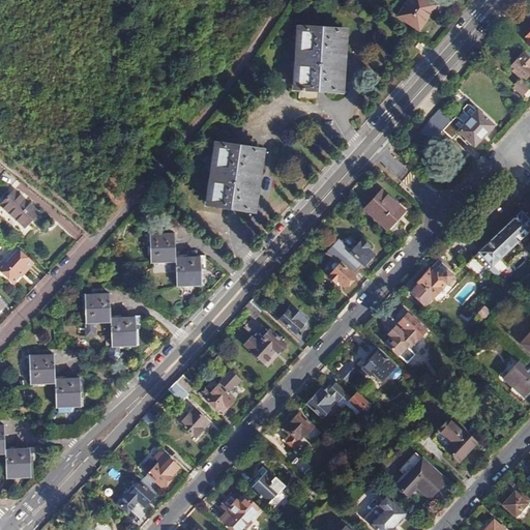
[(441,9),(430,0),(417,0),(404,18),(422,32),(441,9)]
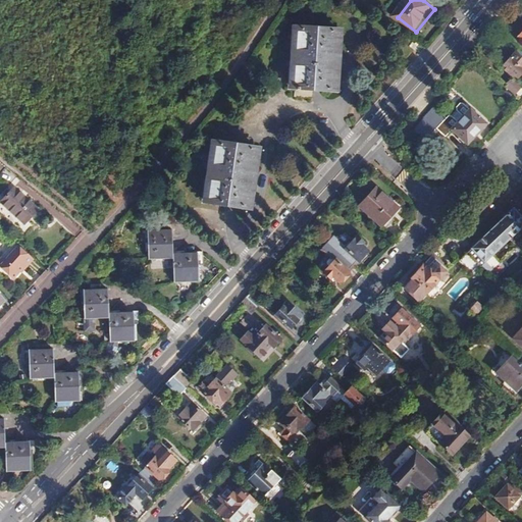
[(295,84),(295,94),(312,95),(313,86),(334,87),(341,28),(295,24),(290,84),(295,84)]
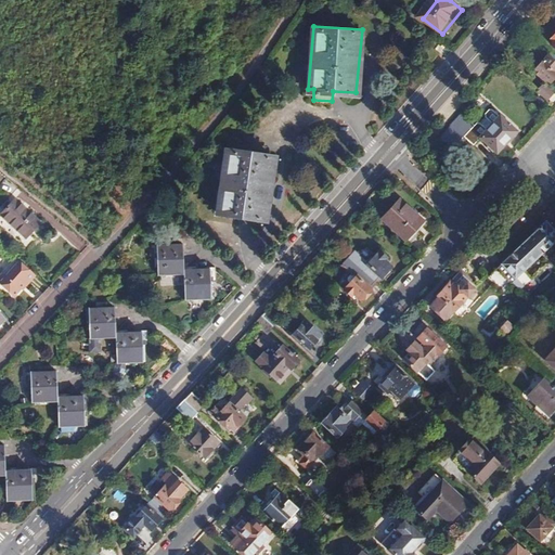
[(440,57),(431,49),(424,56),(433,65),(440,57)]
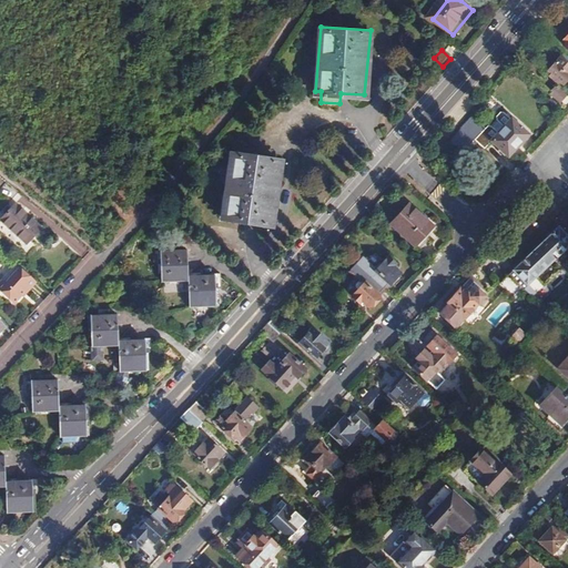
[(559,81),(563,84),(567,77),(567,62),(559,56),(547,69),(550,72),(547,75),(557,83),(559,81)]
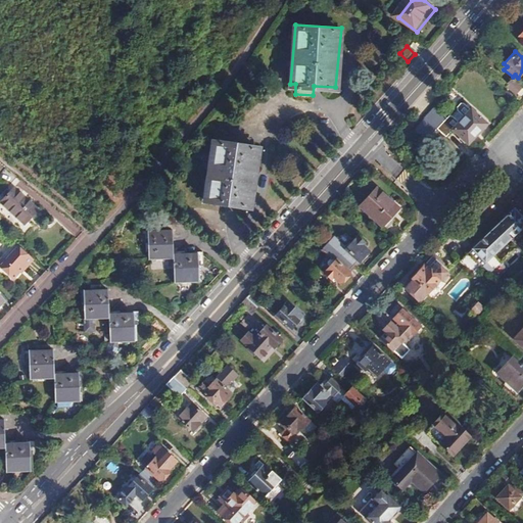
[(504,85),(513,93),(519,87),(510,78),(504,85)]
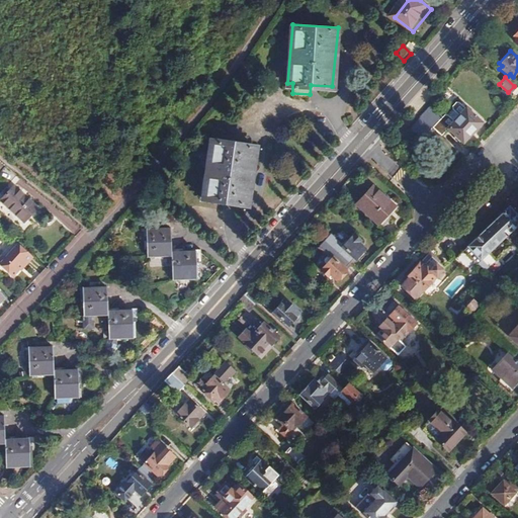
[(419,114),(440,134),(447,127),(462,142),(480,121),(457,101),(454,101),(450,105),(450,109),(445,114),(442,114),(441,115),(428,103),(419,114)]
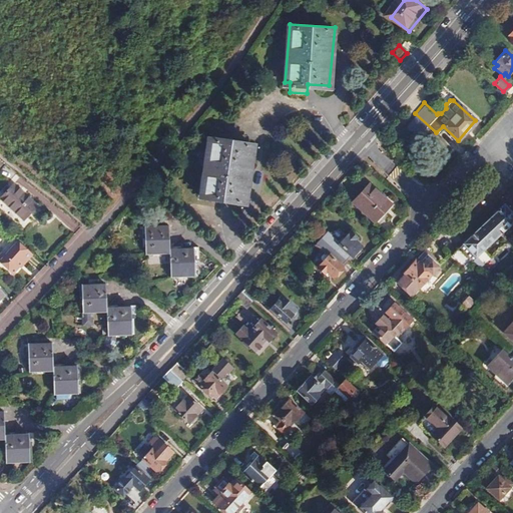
[(250,145),(206,138),(197,195),(240,203),(250,145)]
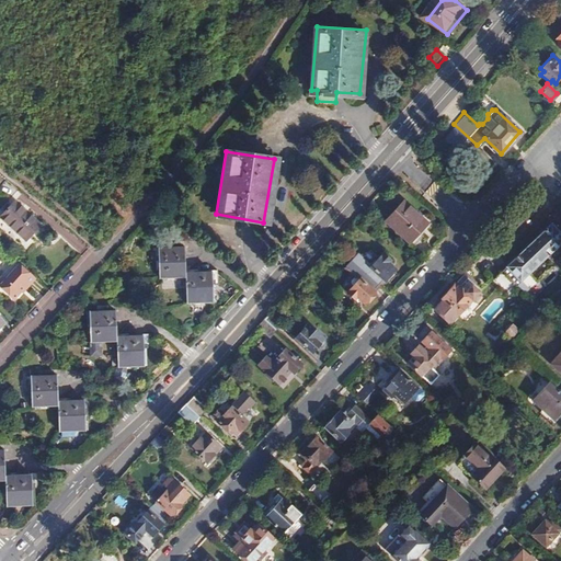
[(0,187),(10,178),(0,169),(0,187)]
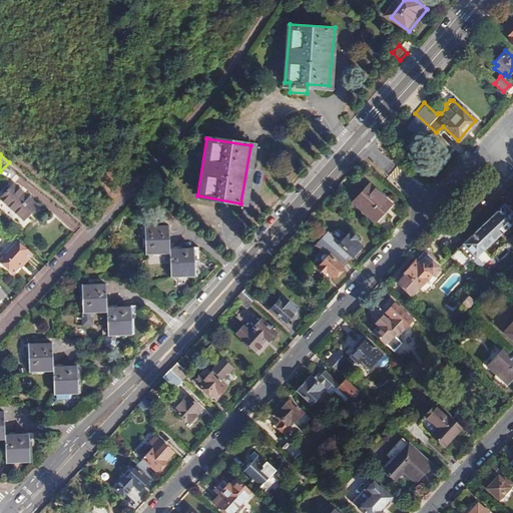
[(5,199),(28,219),(41,205),(18,184),(5,199)]
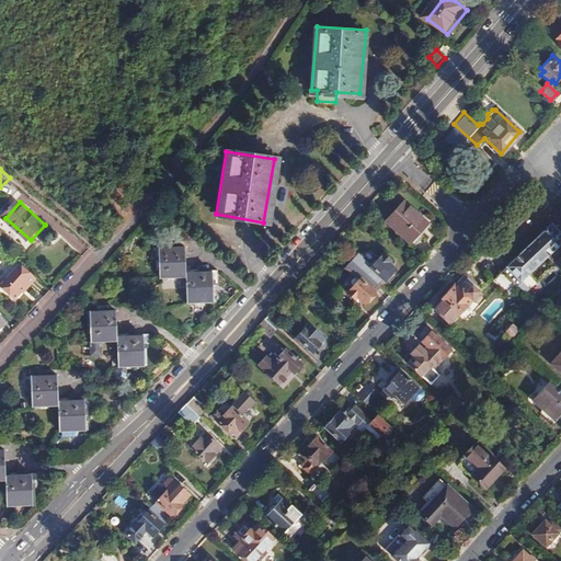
[(388,228),(408,241),(422,218),(404,204),(388,228)]
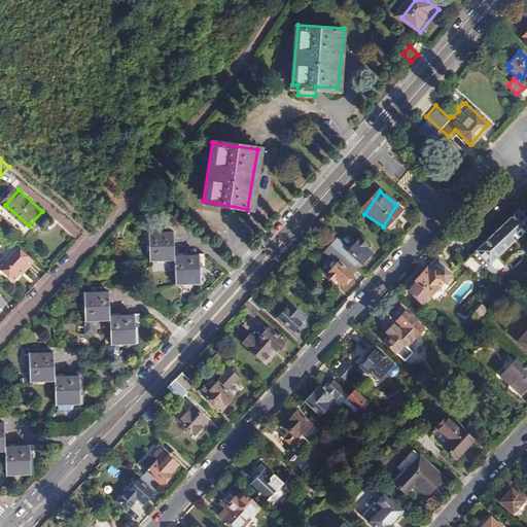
[(526,220),(518,211),(475,249),(487,264),(526,227),(526,220)]
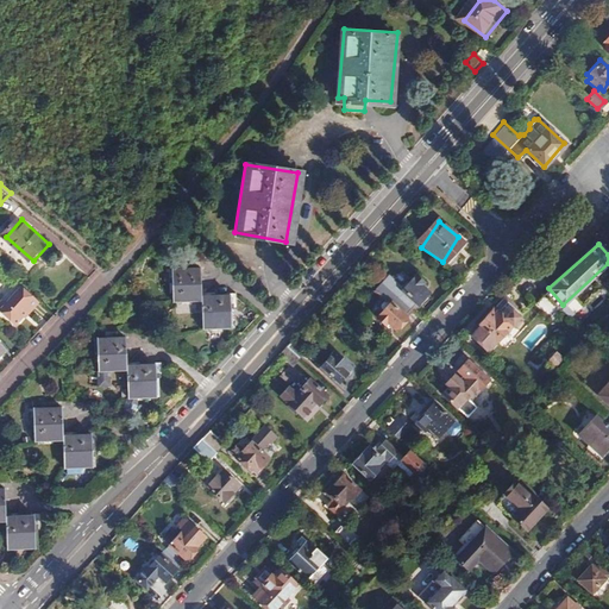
[(214,288),(213,258),(181,259),(182,294),(214,293),(214,288)]
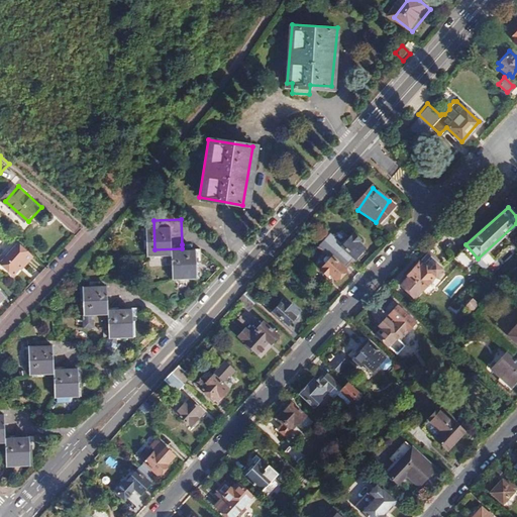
[(332,248),(346,263),(351,256),(352,257),(362,248),(355,241),(357,239),(351,233),(340,244),(328,232),(322,238),(332,248)]
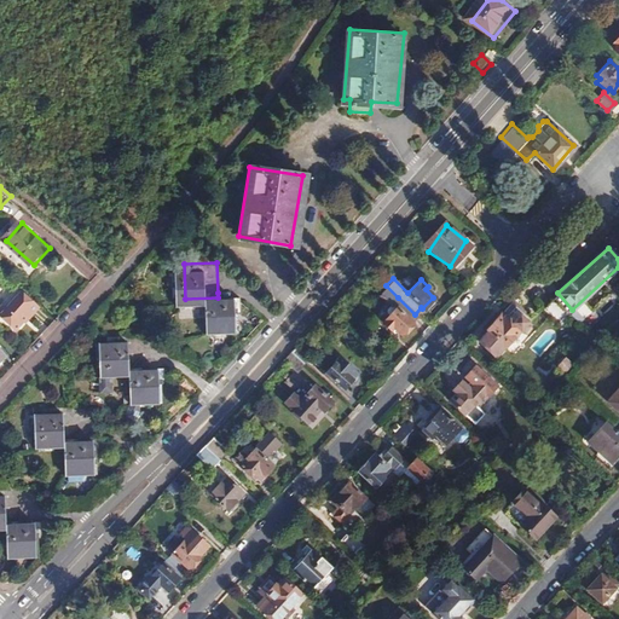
[(44,306),(23,289),(0,313),(0,314),(19,333),(44,306)]
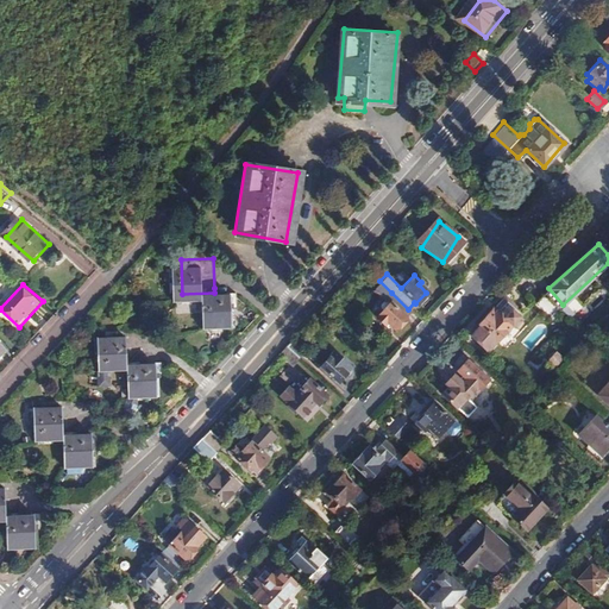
[(246,320),(245,287),(214,288),(214,293),(215,321),(246,320)]
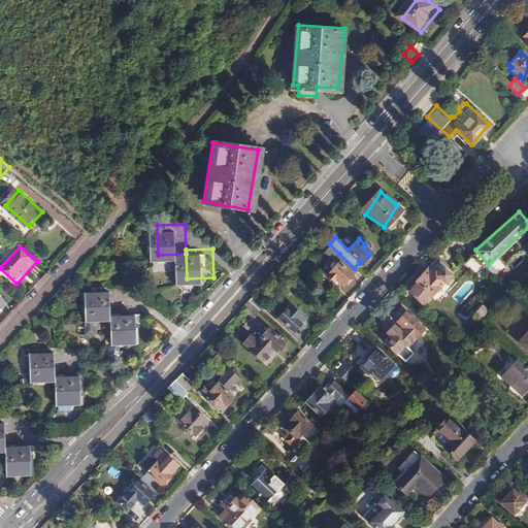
[(350,272),(354,268),(339,254),(334,259),(337,262),(326,273),(333,281),(335,277),(342,284),(351,273),(350,272)]
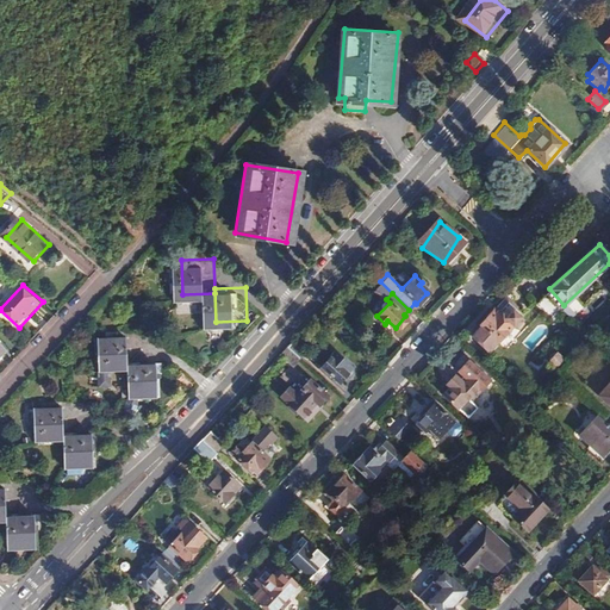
[(602,293),(589,305),(595,311),(608,299),(602,293)]
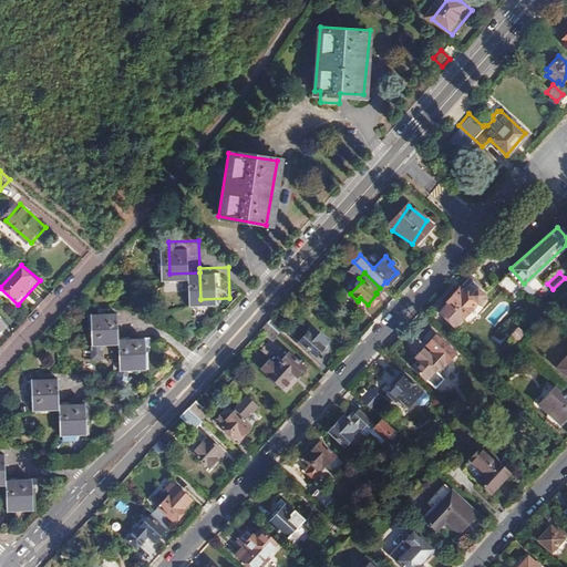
[(522,287),(506,274),(497,282),(513,296),(522,287)]
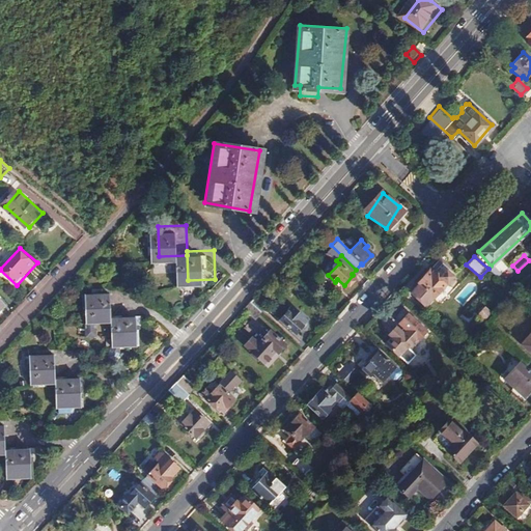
[(438,267),(443,261),(440,258),(435,264),(438,267)]
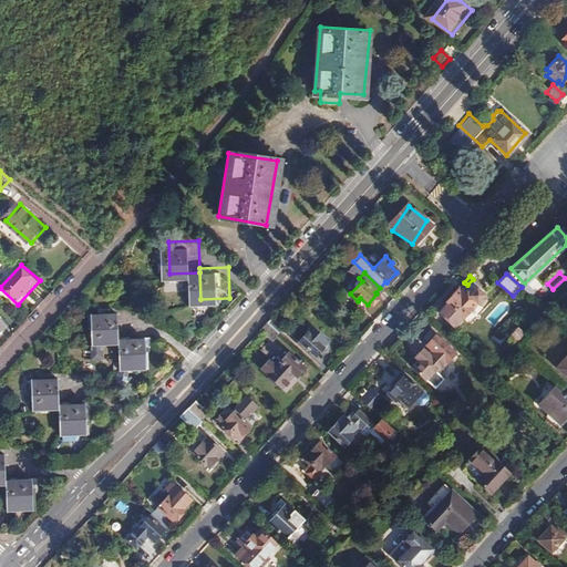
[(480,286),(473,279),(467,285),(464,282),(445,300),(449,305),(441,313),(454,327),(462,317),(463,318),(477,301),(478,303),(485,297),(483,295),(485,292),(478,287),(480,286)]
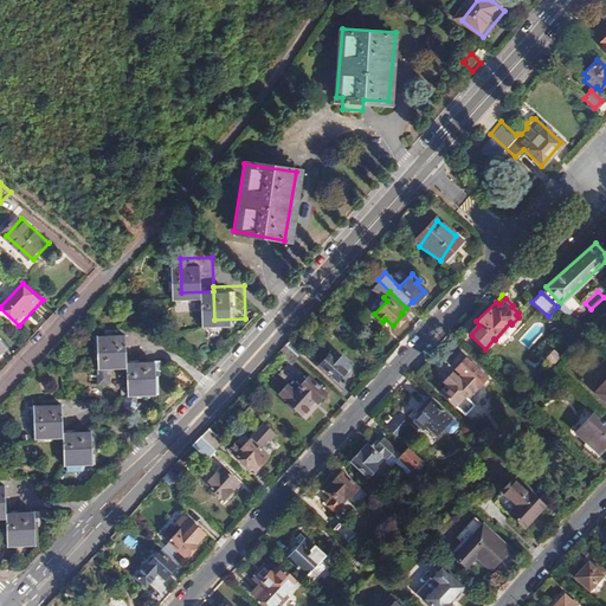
[(136,366),(135,360),(134,330),(102,331),(103,367),(136,366)]
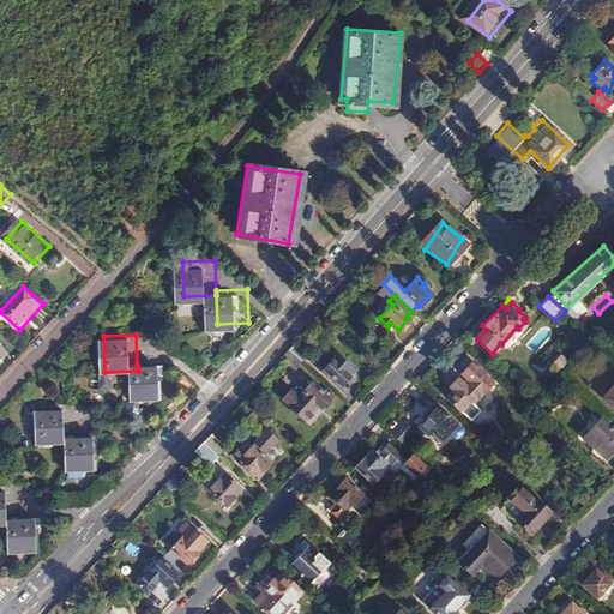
[(288,348),(301,360),(306,354),(293,342),(288,348)]
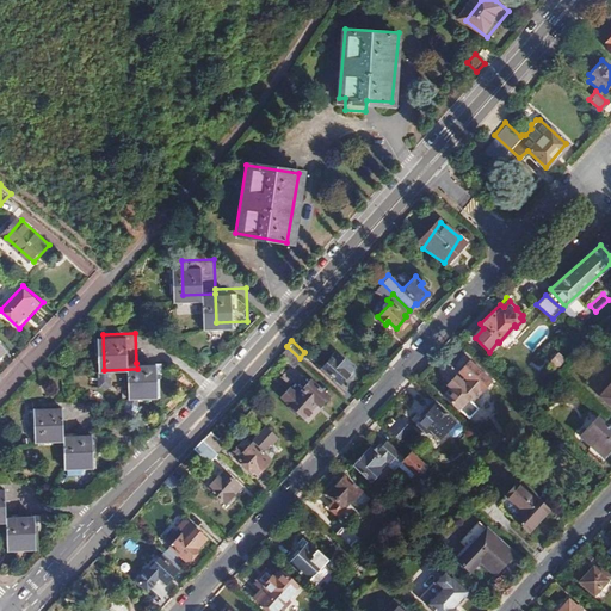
[(291,366),(300,358),(287,346),(279,355),(291,366)]
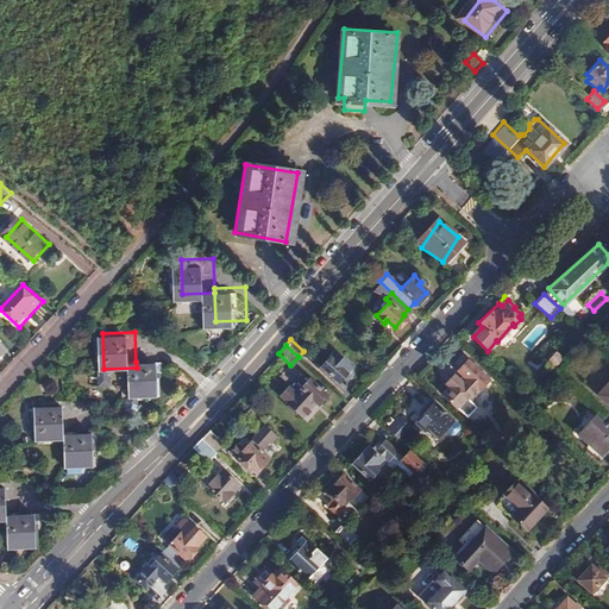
[(320,365),(336,381),(337,380),(338,381),(345,375),(344,372),(350,366),(333,351),(320,365)]
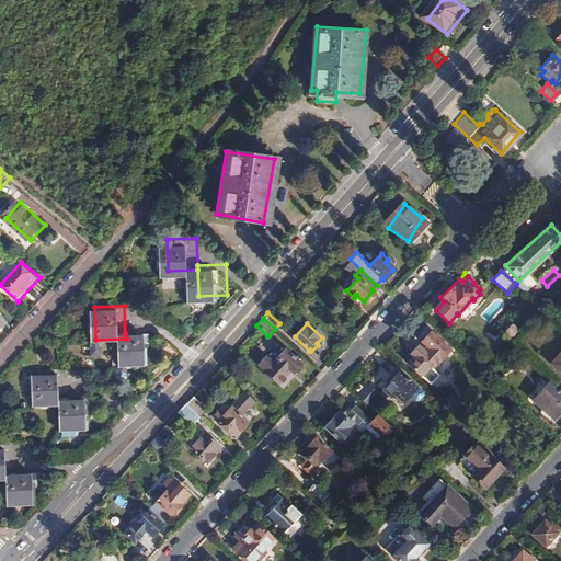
[(507,329),(513,334),(518,328),(512,323),(507,329)]
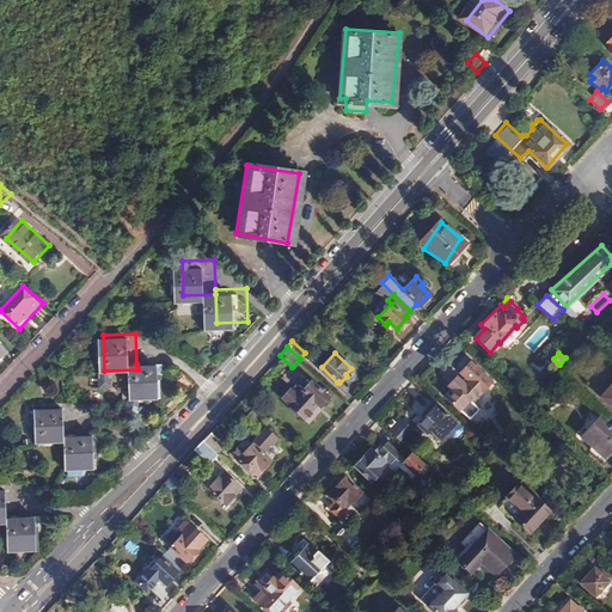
[(138,369),(139,397),(170,395),(167,361),(136,363),(138,369)]
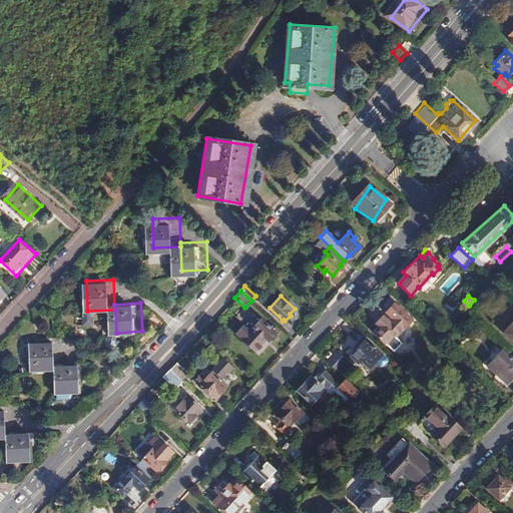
[(371,331),(393,351),(400,343),(396,338),(412,319),(394,304),(385,313),(392,320),(389,322),(382,316),(375,323),(377,325),(371,331)]
